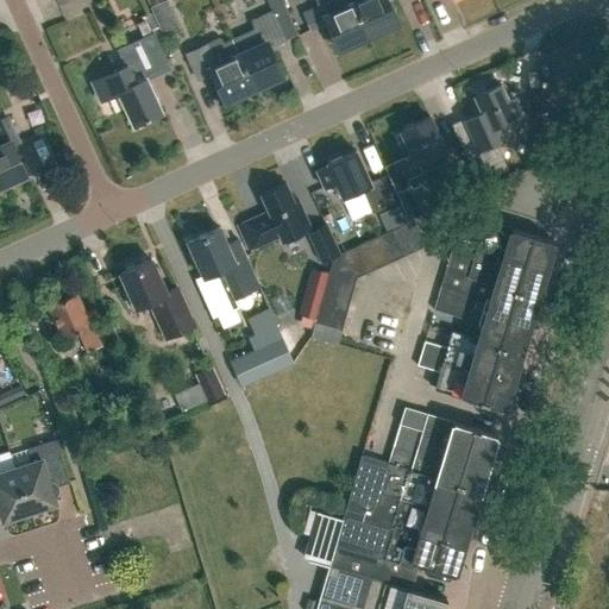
[(164,39),(181,32),(167,0),(165,0),(150,7),(164,39)]
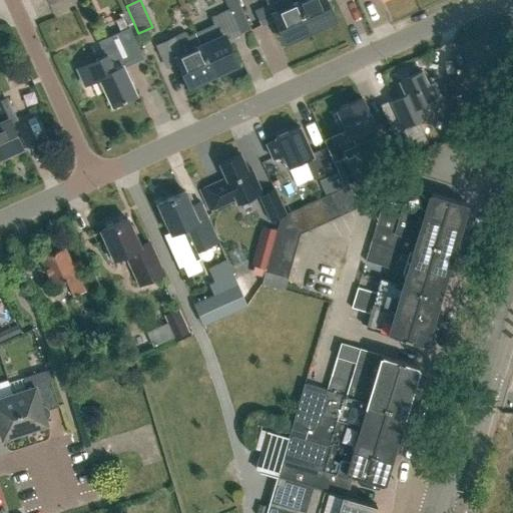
[(193,34),(212,74),(237,63),(226,40),(250,29),(235,0),(223,0),(227,9),(209,18),(213,25),(193,34)]
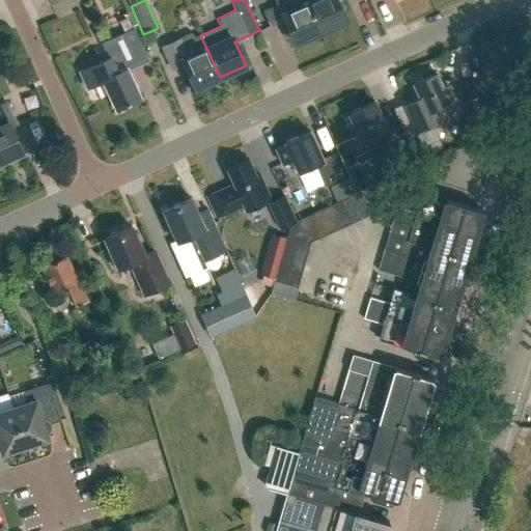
[(283,18),(295,43),(320,31),(306,0),(273,0),(277,6),(264,12),(270,24),(283,18)]
